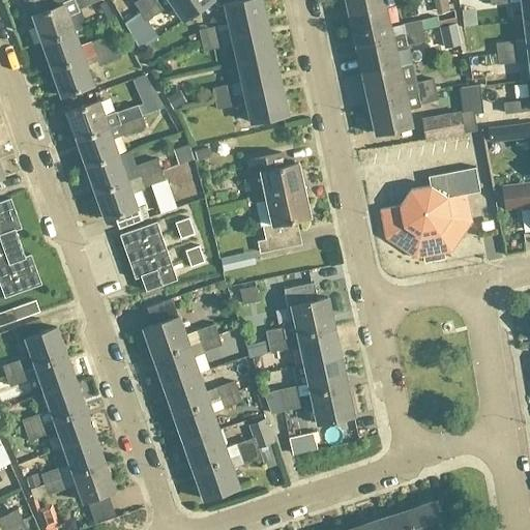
[(63,6),(63,7),(58,9),(42,15),(33,18),(42,46),(72,34),(67,19),(80,13),(79,11),(98,2),(96,0),(76,0),(71,2),(69,3),(63,6)]
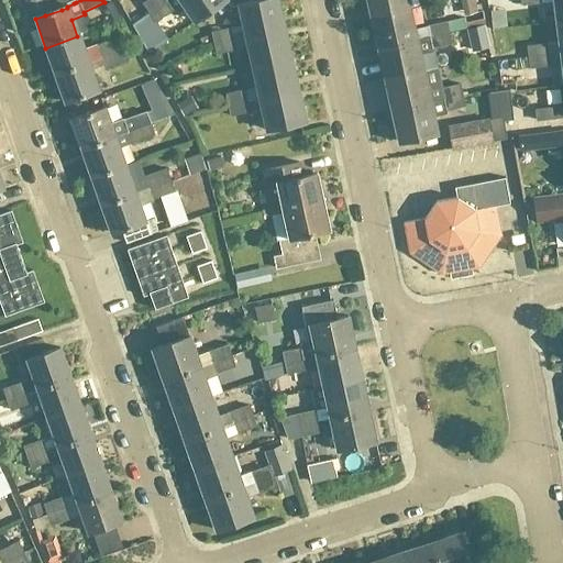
[(39,0),(45,15),(62,10),(56,0),(39,0)]
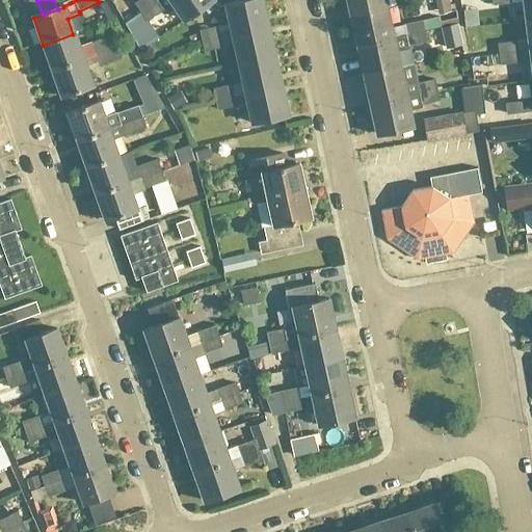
[(53,0),(58,9),(63,7),(63,6),(70,3),(68,0),(53,0)]
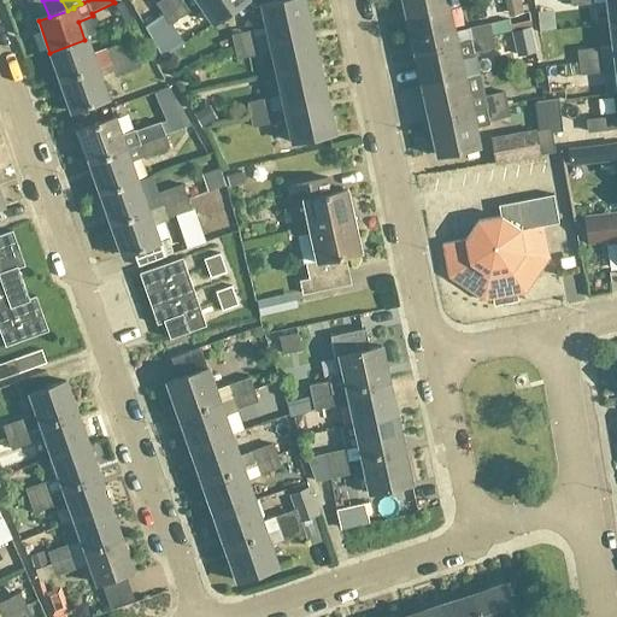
[(162,0),(154,5),(162,17),(186,0),(162,0)]
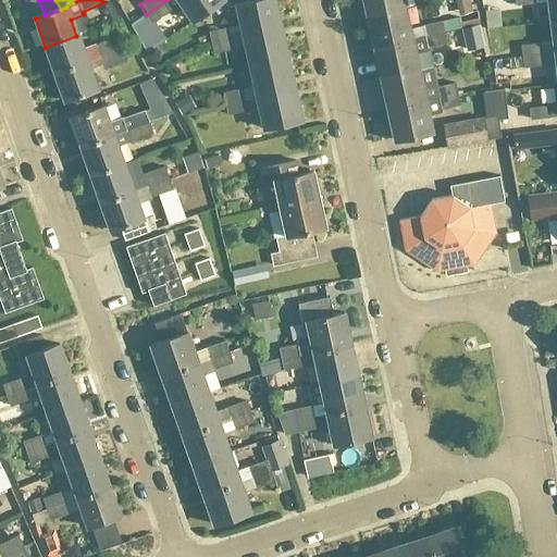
[(168,0),(146,15),(152,24),(181,5),(193,23),(223,1),(222,0),(168,0)]
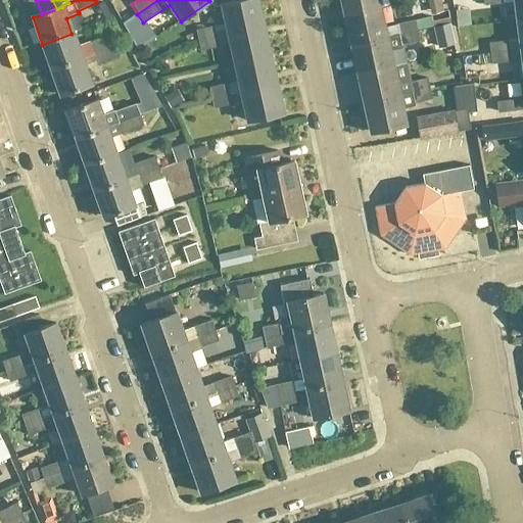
[(228,36),(263,28),(255,0),(248,0),(222,6),(228,36)]
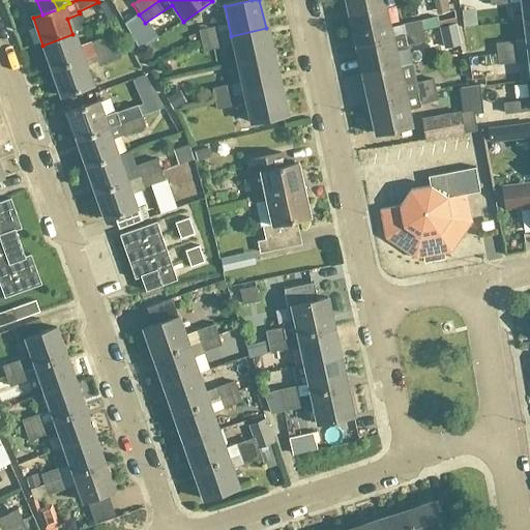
[(385,10),(382,0),(345,0),(349,18),(385,10)]
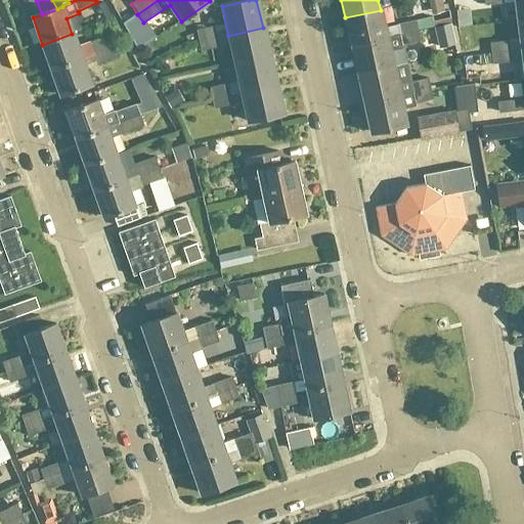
[(523,0),(503,0),(504,5),(514,3),(517,23),(523,22),(523,0)]
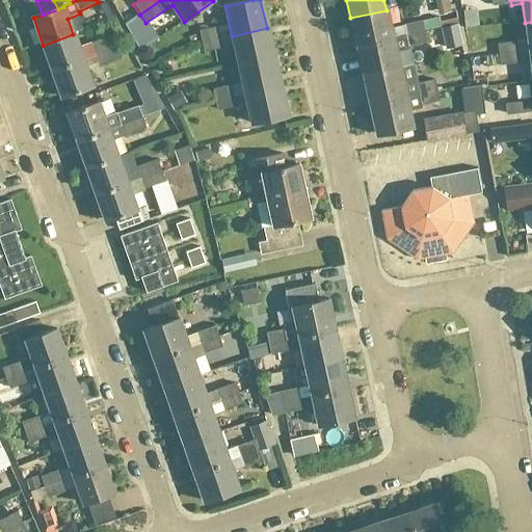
[(387,10),(350,18),(357,48),(423,33),(420,23),(403,27),(402,26),(391,28),(387,10)]
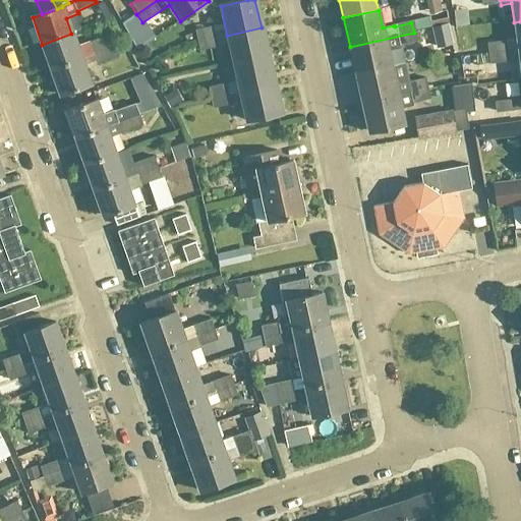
[(142,22),(136,14),(122,23),(135,50),(155,38),(145,21),(142,22)]
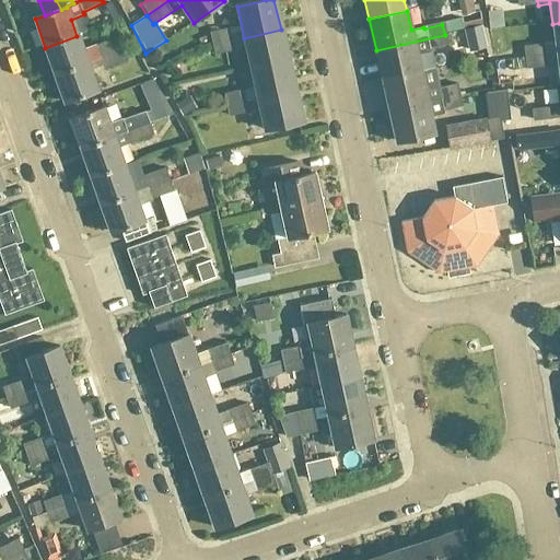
[(445,34),(464,31),(462,21),(443,24),(445,34)]
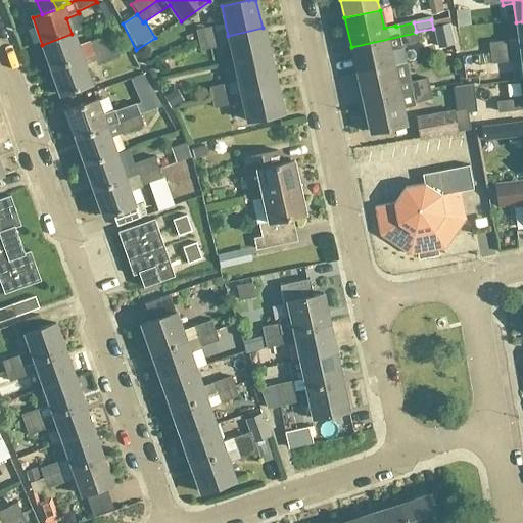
[(438,50),(454,46),(449,26),(433,30),(438,50)]
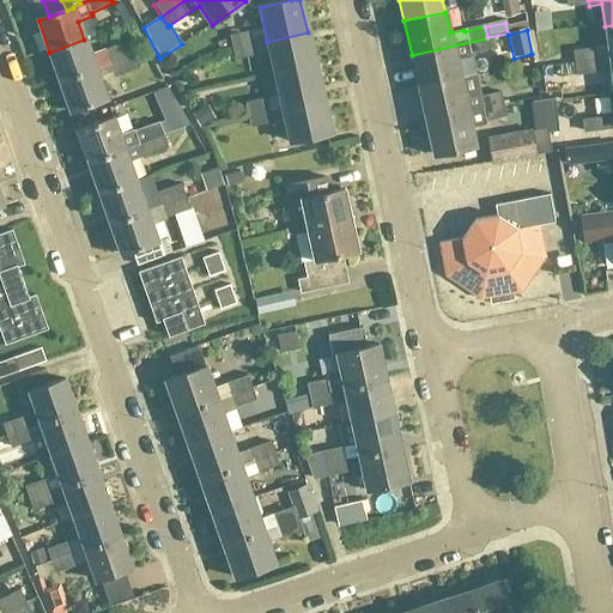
[(231,48),(253,44),(249,31),(229,36),(231,48)]
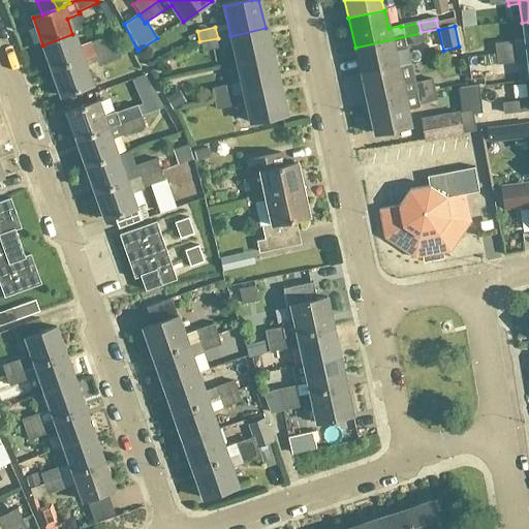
[(266,28),(230,36),(238,65),(272,58),(266,28)]
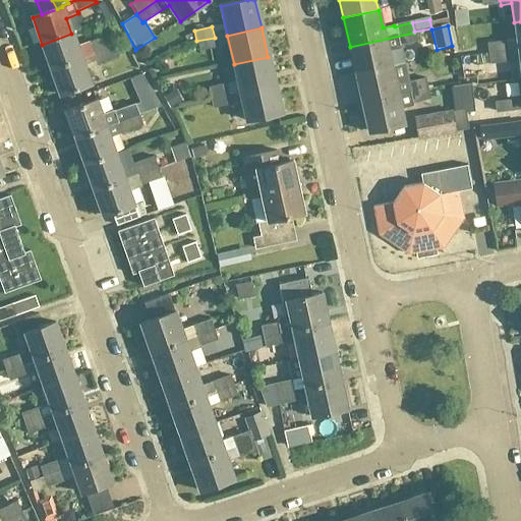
[(416,42),(414,33),(350,47),(356,75),(392,67),(388,52),(400,50),(399,45),(416,42)]
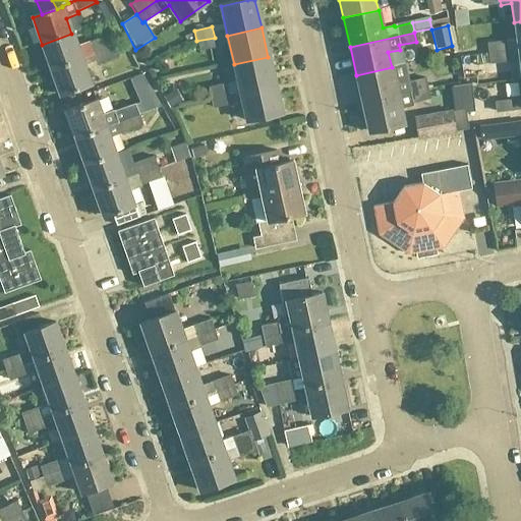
[(80,60),(71,34),(42,45),(51,71),(80,60)]
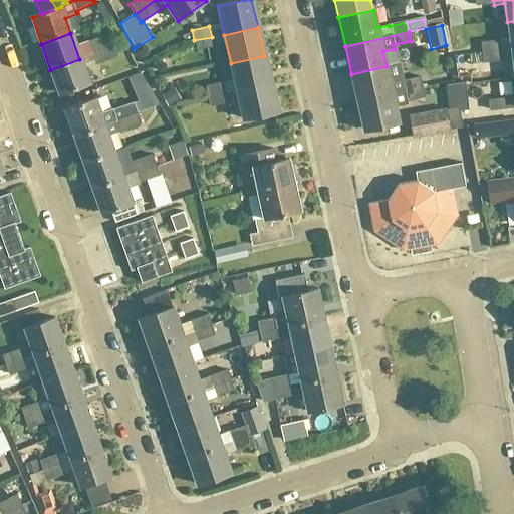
[(108,36),(86,43),(90,54),(112,46),(108,36)]
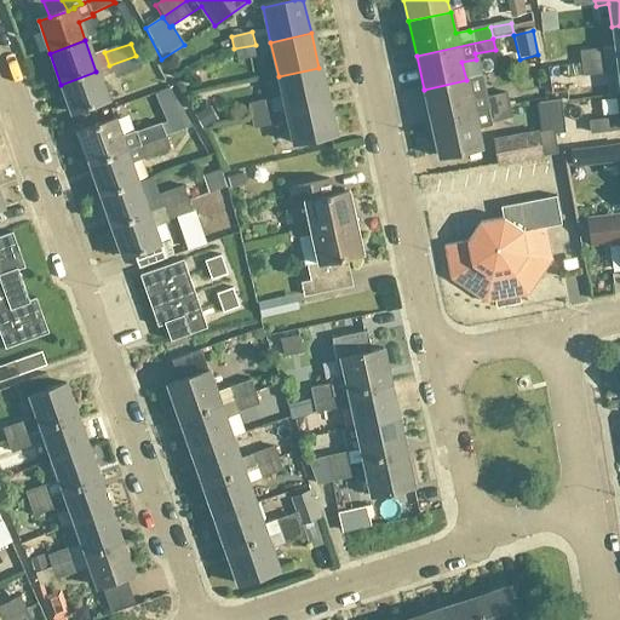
[(256,45),(234,49),(236,61),(258,56),(256,45)]
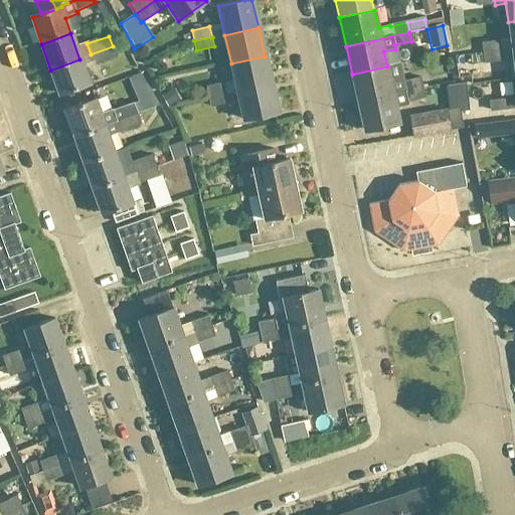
[(482,54),(501,51),(500,41),(481,43),(482,54)]
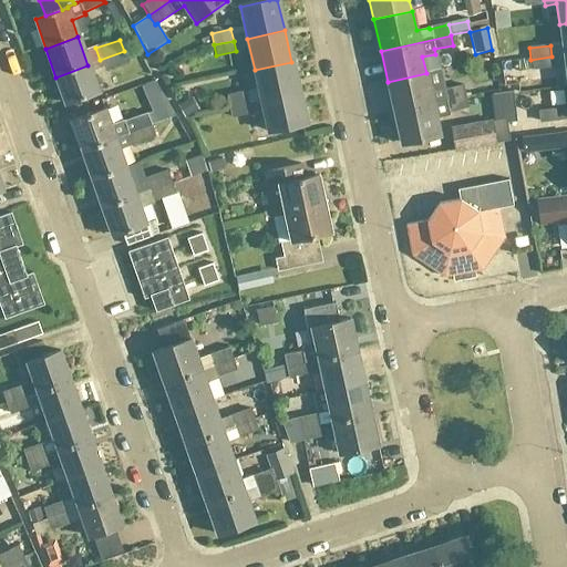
[(127,63),(124,51),(100,60),(103,72),(127,63)]
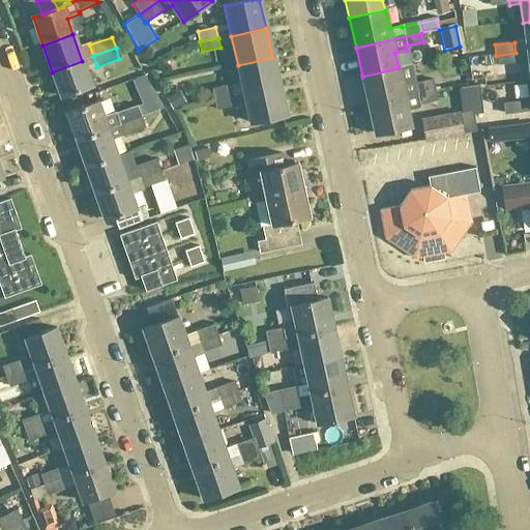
[(497,66),(517,64),(516,53),(496,56),(497,66)]
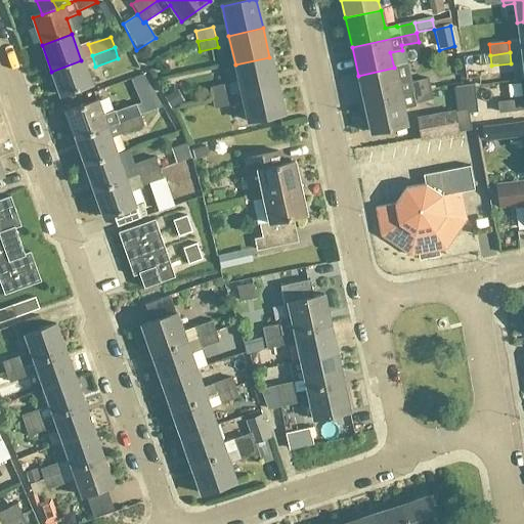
[(269,57),(235,64),(242,93),(276,86),(269,57)]
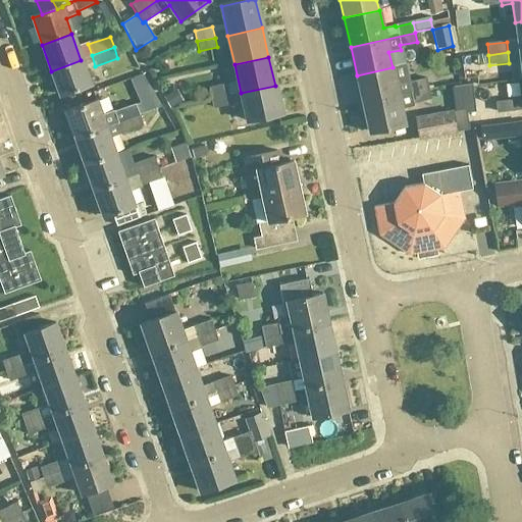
[(90,88),(81,60),(51,71),(60,98),(90,88)]
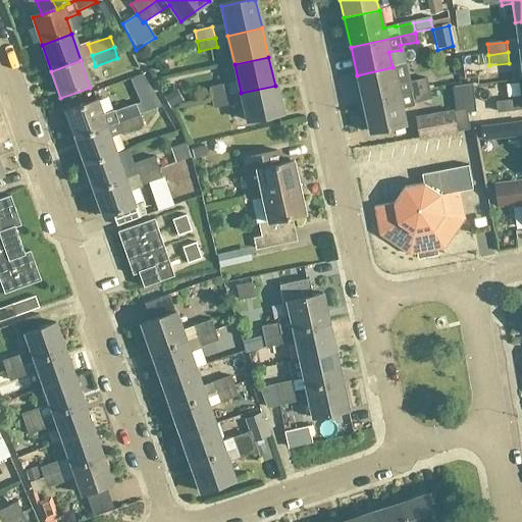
[(399,96),(393,67),(357,75),(363,104),(399,96)]
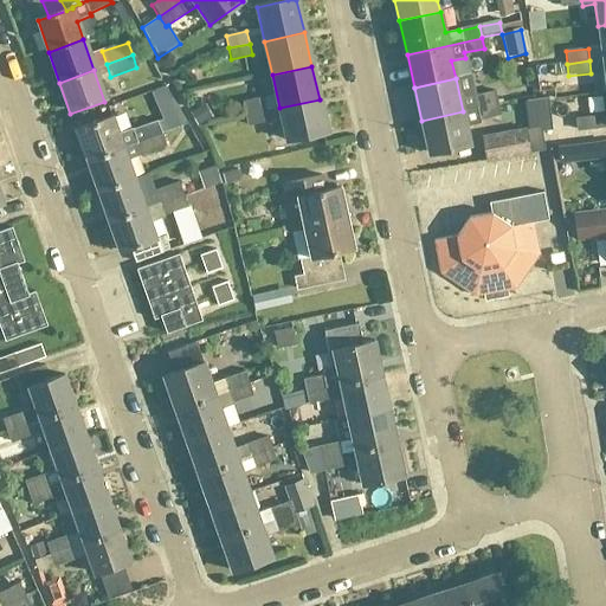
[(477,109),(497,104),(495,92),(474,97),(477,109)]
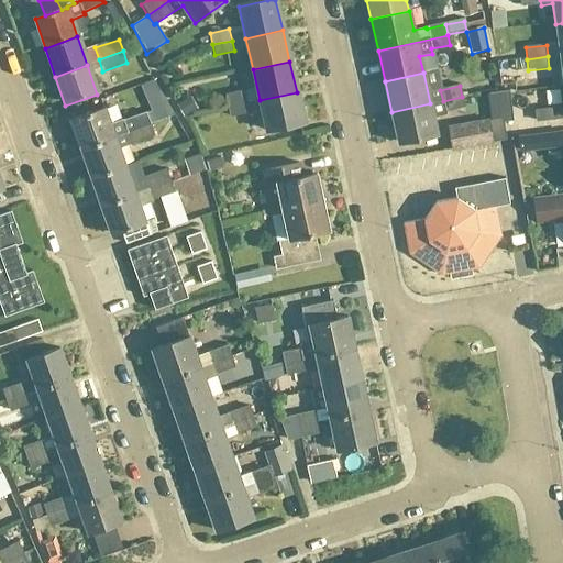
[(227,107),(246,102),(244,91),(223,96),(227,107)]
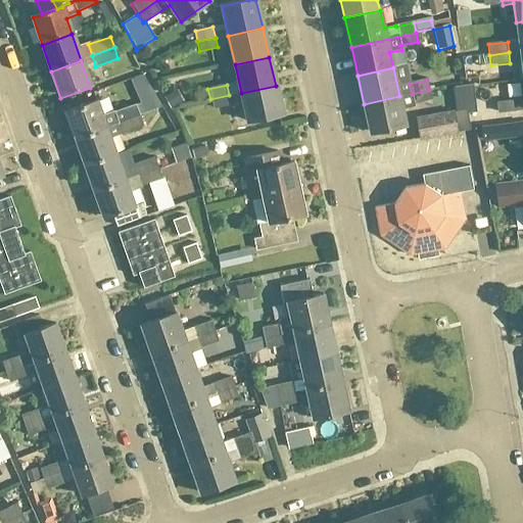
[(276,86),(241,93),(247,123),(282,115),(276,86)]
